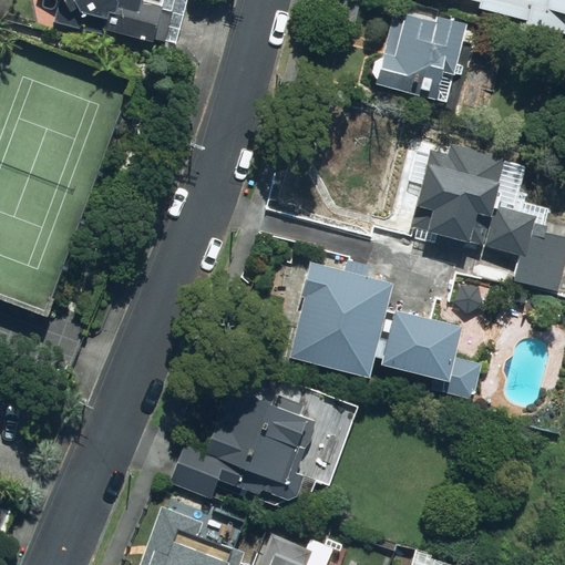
[(41,0),(61,3),(58,24),(178,45),(186,0),(41,0)]
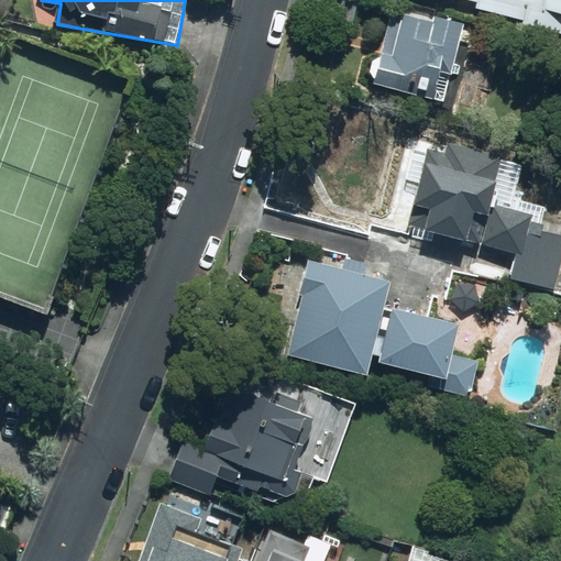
[(476,9),(560,24),(560,0),(475,0),(479,0),(476,9)]
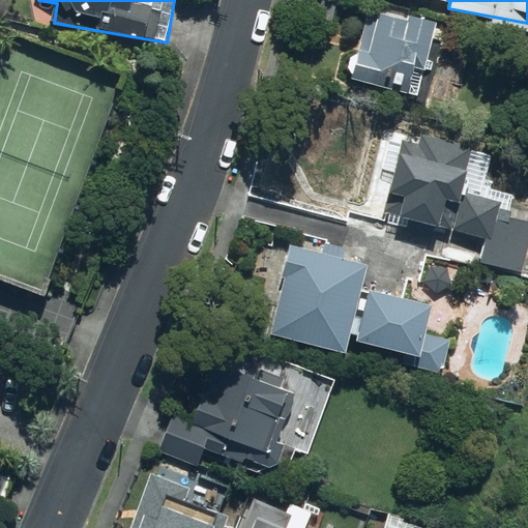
[(381,11),(359,35),(357,54),(345,53),(343,79),(430,86),(436,17),(381,11)]
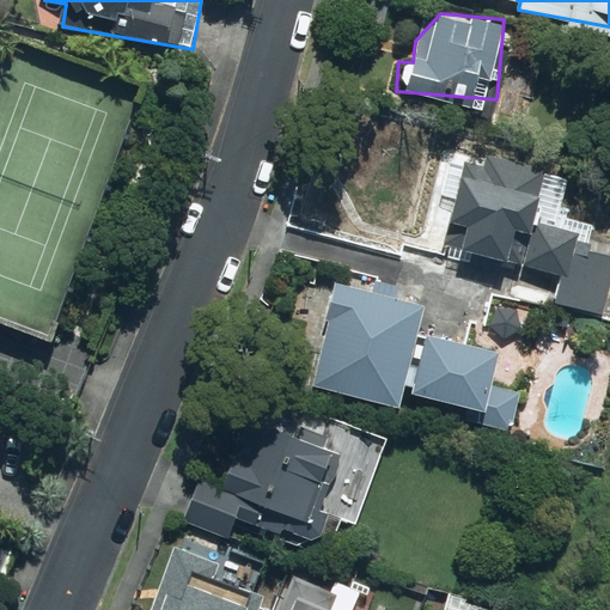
[(534,220),(543,170),(490,160),(487,182),(457,176),(450,221),(465,225),(461,251),(470,254),(468,264),(502,272),(504,262),(525,267),(534,220)]
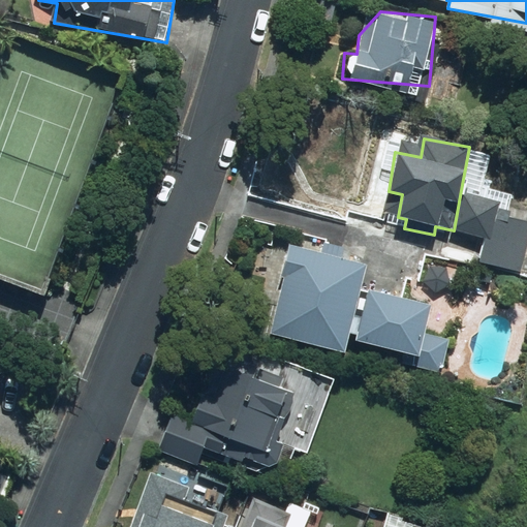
[(461,190),(454,230),(486,237),(481,266),(526,274),(526,220),(500,216),(503,198),(461,190)]
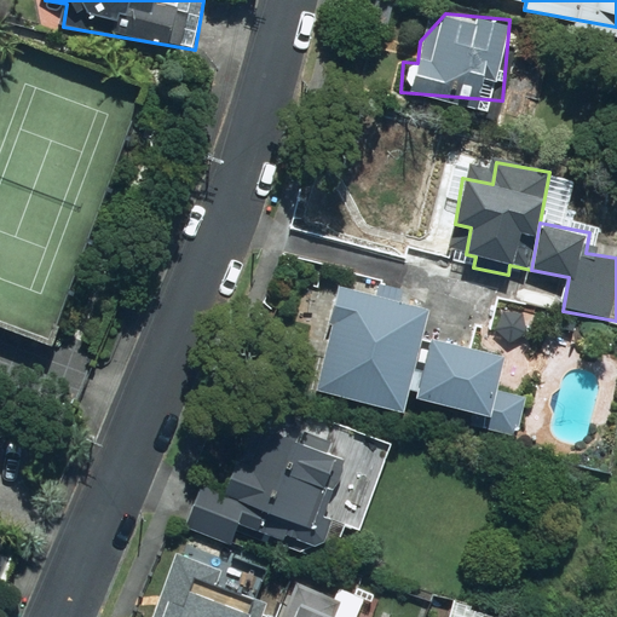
[(407,415),(430,307),(336,288),(313,396),(407,415)]
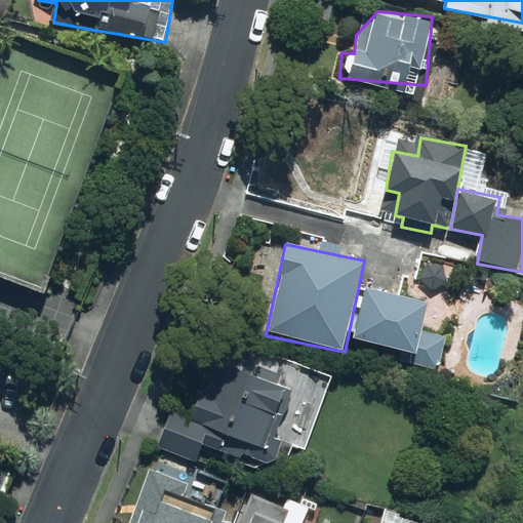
[(431,300),(365,286),(354,337),(402,348),(399,363),(440,371),(448,335),(424,330),(431,300)]
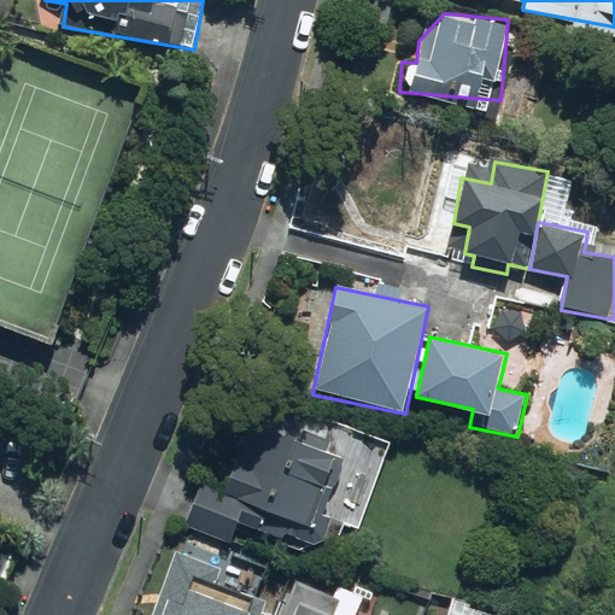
[(241,415),(214,513),(311,540),(339,443),(241,415)]
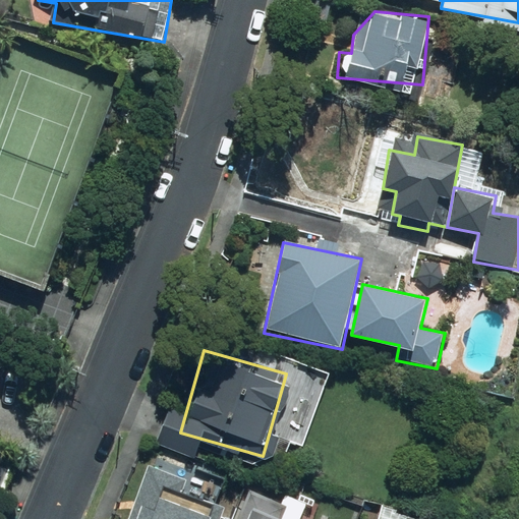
[(187,479),(148,465),(128,518),(218,518),(232,479),(192,465),(187,479)]
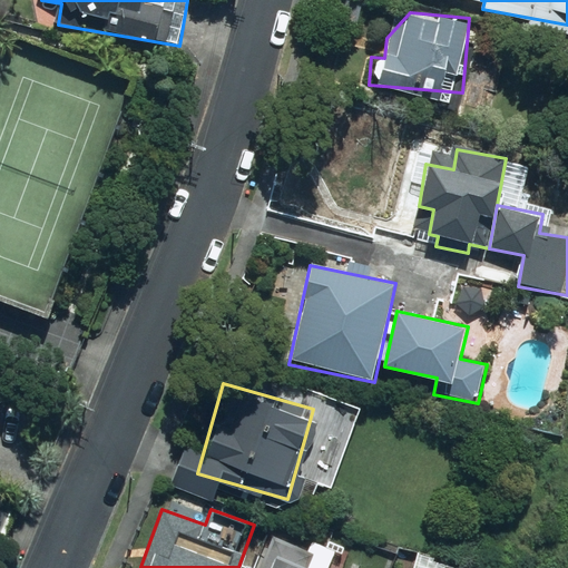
[(345,567),(329,560),(335,547),(312,537),(306,550),(274,537),(261,567),(345,567)]
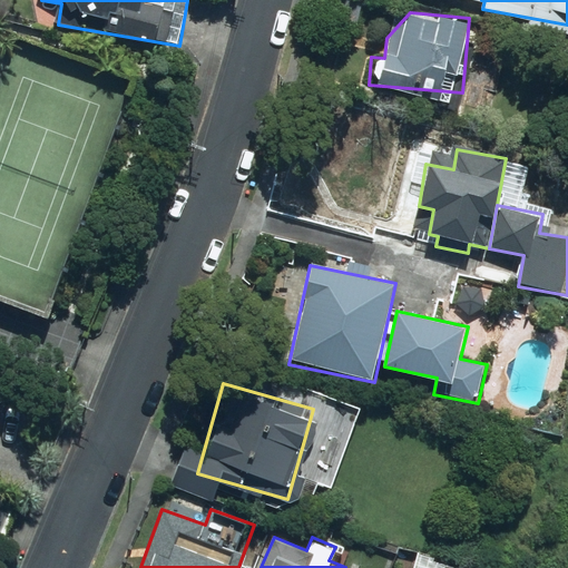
[(447,558),(415,552),(412,567),(444,567),(447,558)]
